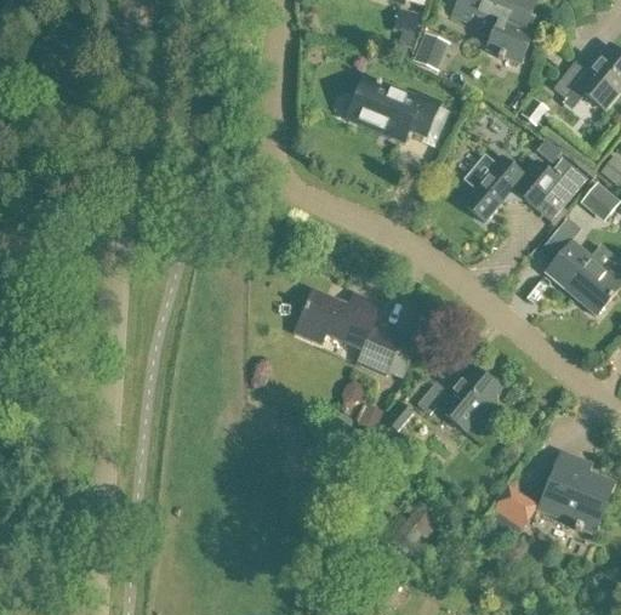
[(472,11),(497,22),(488,47),(500,53),(499,56),(503,58),(505,55),(522,62),(535,30),(527,27),(537,0),(456,0),(451,13),(468,20),(472,11)]
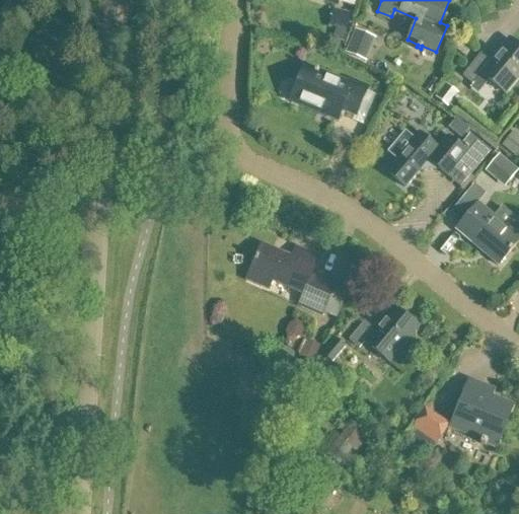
[(342,8),(337,25),(334,35),(345,39),(353,11),(342,8)]
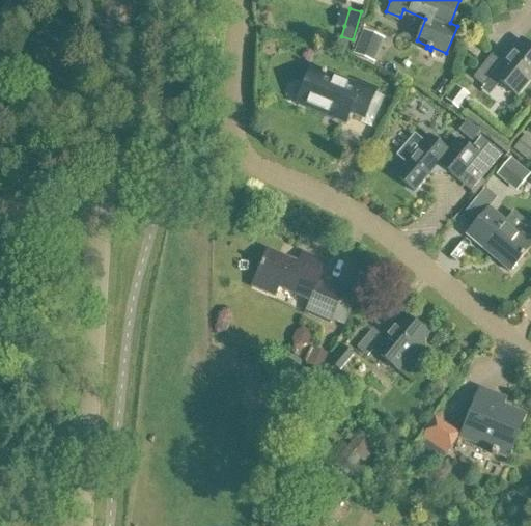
[(363,27),(353,50),(373,59),(384,36),(363,27)]
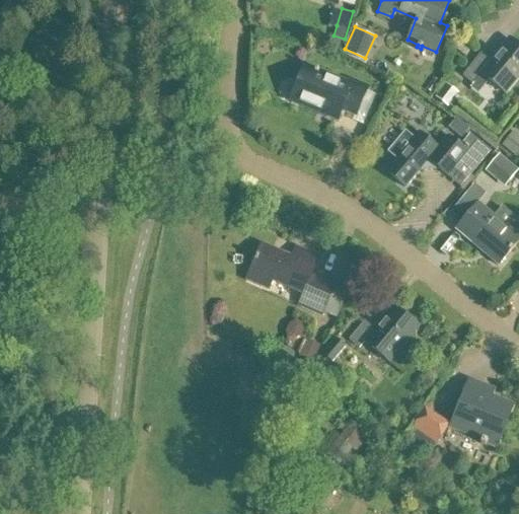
[(518,73),(518,44),(509,35),(491,58),(482,50),(463,71),(473,80),(482,70),(506,89),(518,73)]
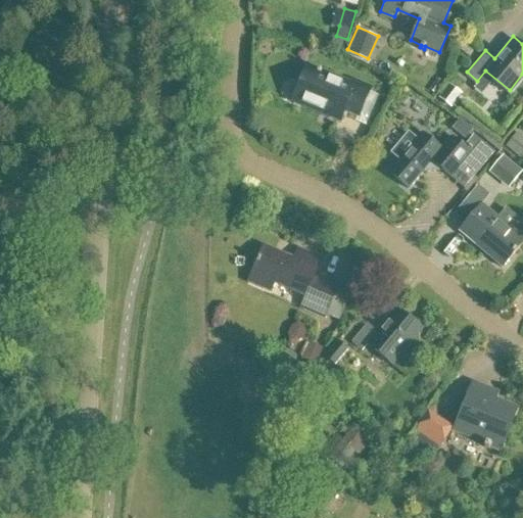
[(352,83),(307,63),(293,98),(339,118),(344,105),(359,111),(369,85),(353,79),(352,83)]
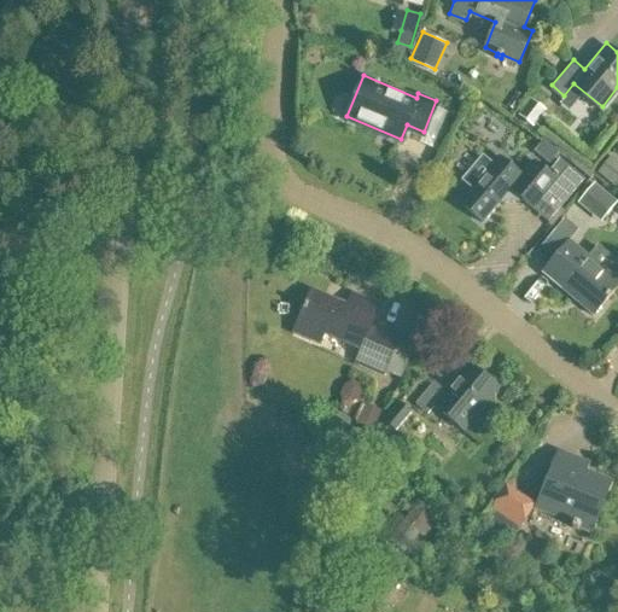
[(523,94),(516,89),(507,103),(514,108),(523,94)]
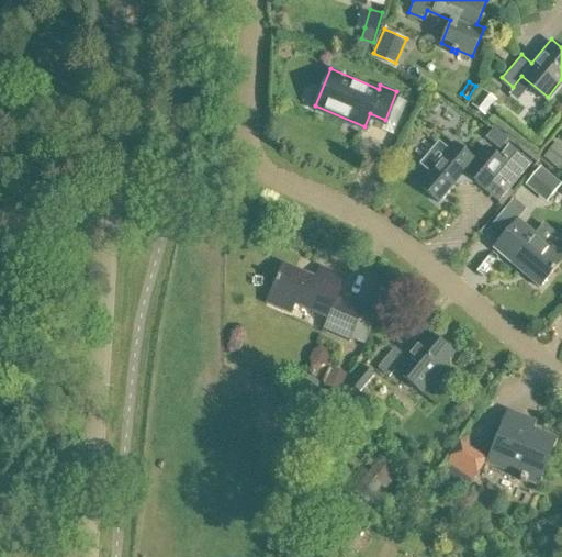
[(496,98),(482,88),(471,103),(485,113),(496,98)]
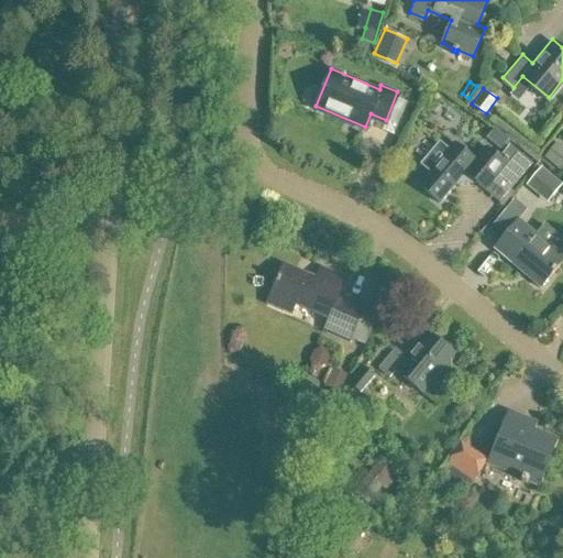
[(562,143),(558,139),(544,155),(561,168),(562,164),(562,143)]
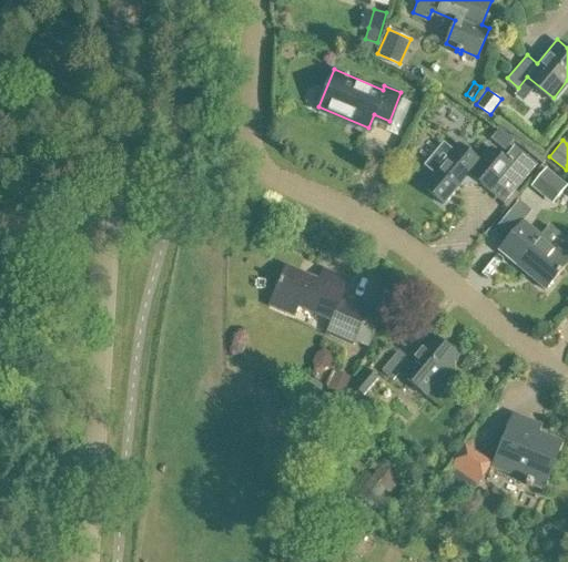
[(505,156),(490,144),(479,157),(458,141),(422,184),(444,202),(462,180),(464,182),(475,181),(477,179),(489,190),(504,172),(518,184),(536,162),(515,144),(505,156)]
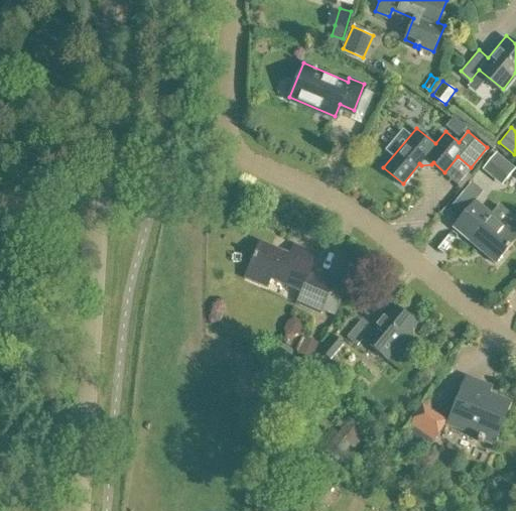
[(496,150),(483,167),(502,183),(515,166),(496,150)]
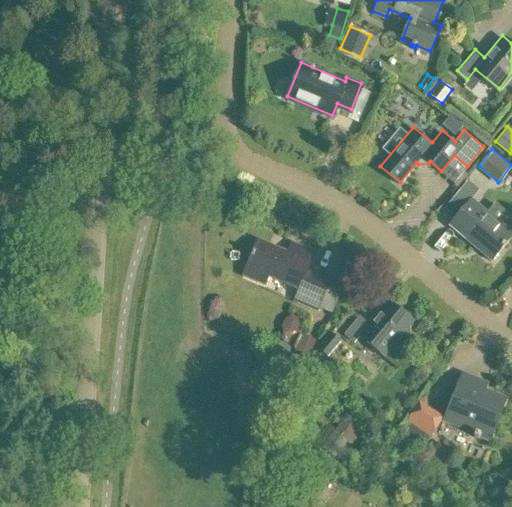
[(472,197),(460,211),(450,223),(492,259),(511,234),(511,215),(495,201),(488,211),(472,197)]
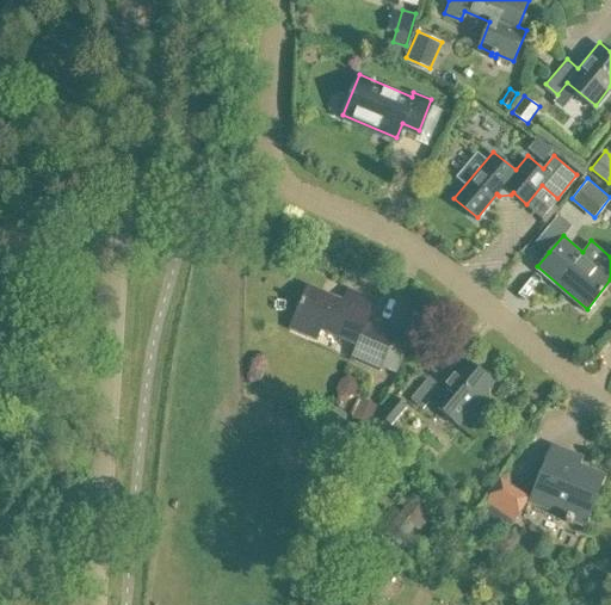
[(321,327),(357,343),(350,357),(380,370),(395,334),(365,321),(376,297),(347,285),(341,298),(308,283),(289,326),(316,338),(321,327)]
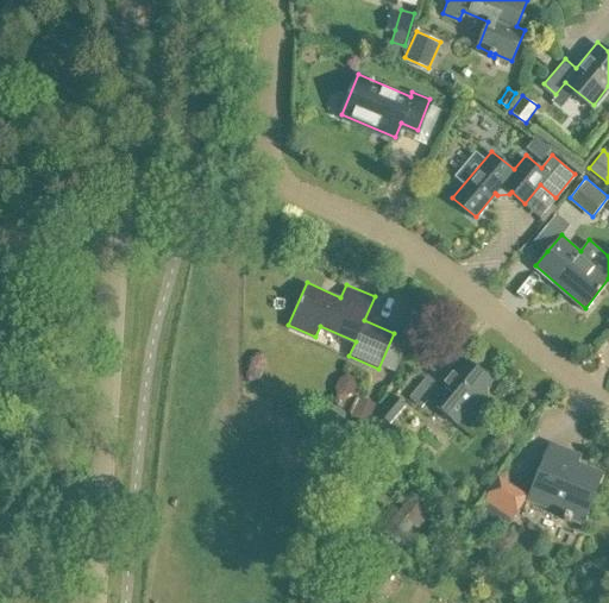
[(489,381),(460,357),(439,383),(427,372),(409,395),(421,404),(428,396),(456,420),(489,381)]
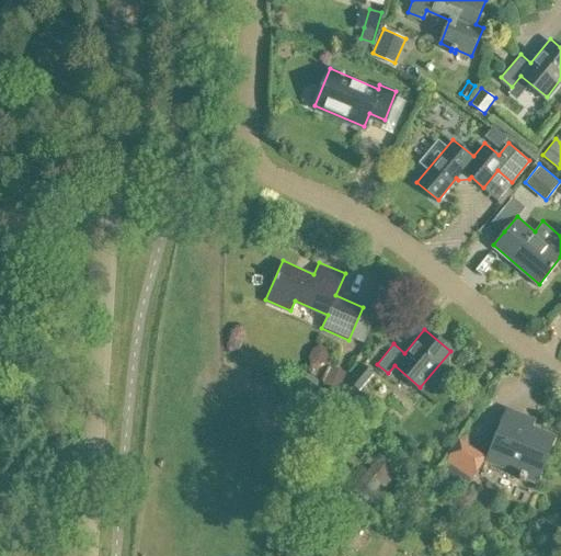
[(361,362),(347,378),(359,388),(373,372),(361,362)]
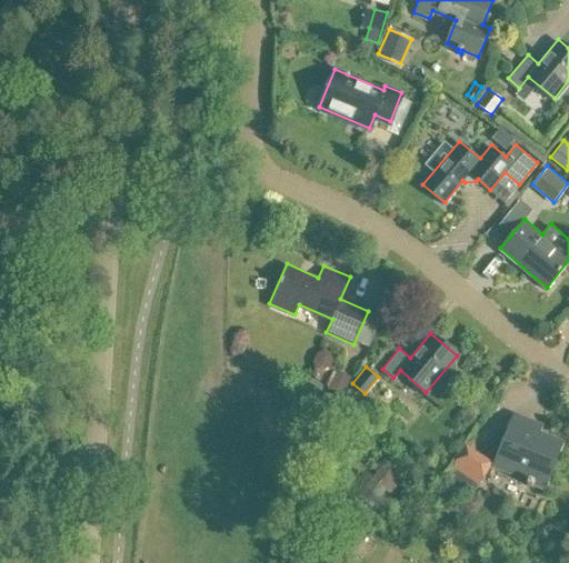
[(327,384),(340,393),(349,378),(336,370),(327,384)]
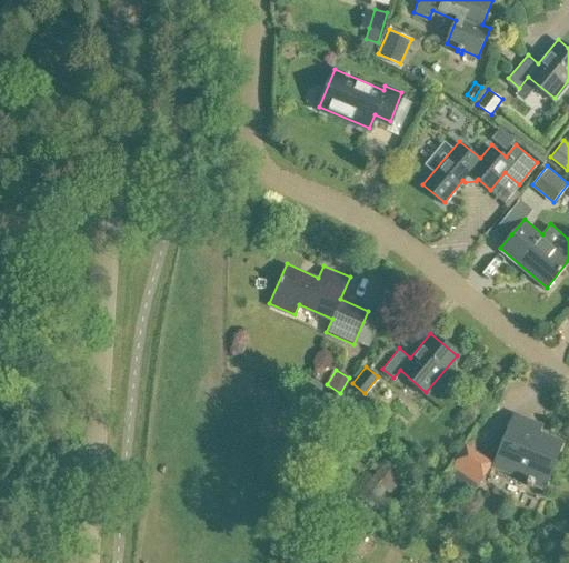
[(542,423),(513,411),(491,465),(528,480),(526,483),(531,485),(532,483),(545,489),(563,441),(539,431),(542,423)]
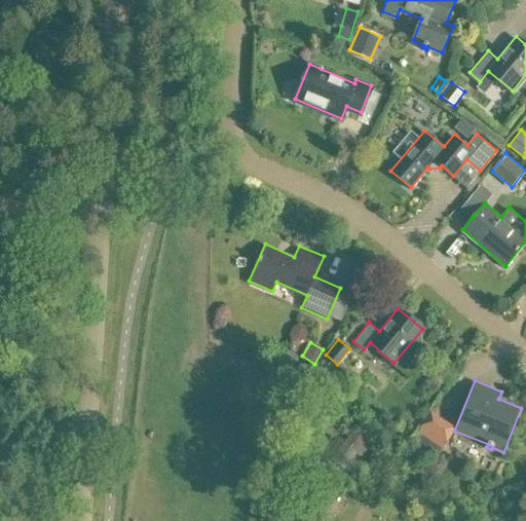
[(418,431),(443,446),(455,426),(430,411),(418,431)]
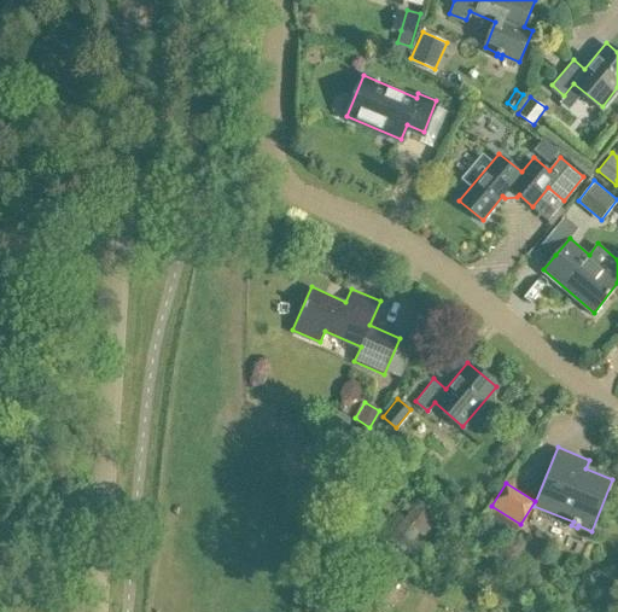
[(388,538),(403,551),(419,530),(424,535),(436,519),(415,502),(403,519),(403,518),(388,538)]
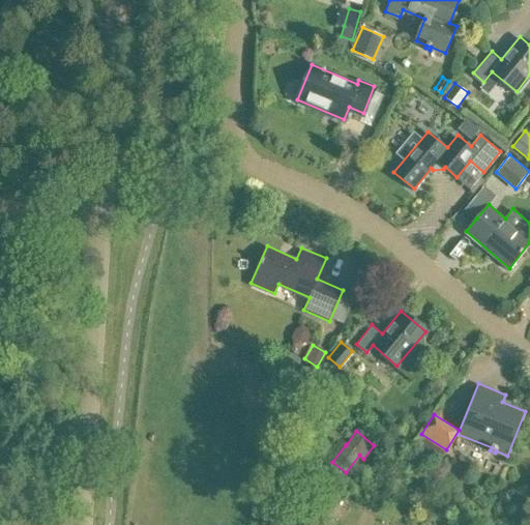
[(424,437),(415,451),(431,461),(439,446),(424,437)]
